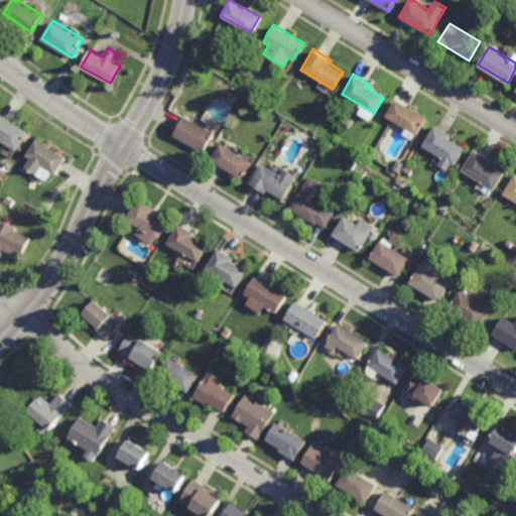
[(417,134),(385,116),(395,99),(426,117),(417,134)]
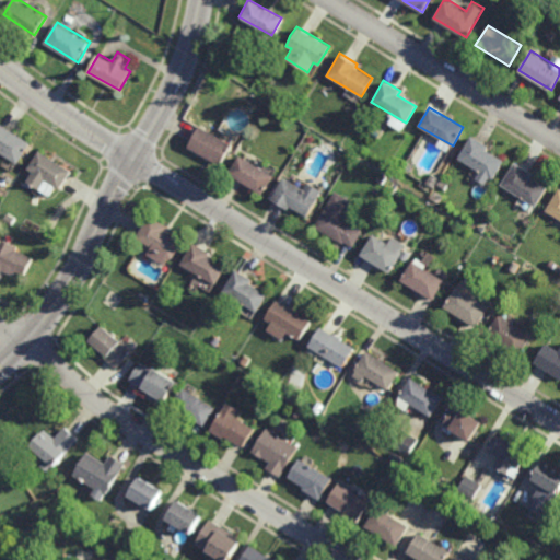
[(19,163),(0,150),(0,121),(32,143),(19,163)]
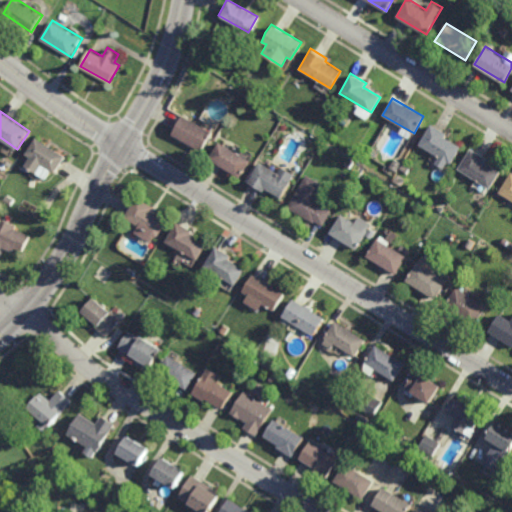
[(200,149),(174,134),(185,115),(201,125),(200,127),(210,132),(200,149)]
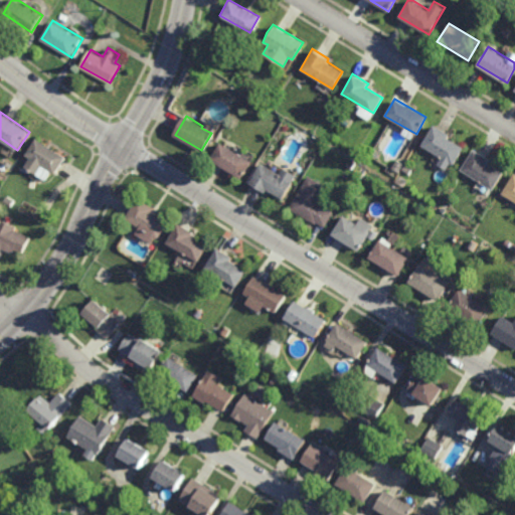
[(454,165),(451,163),(447,170),(438,164),(442,158),(421,146),(434,126),(449,135),(448,138),(464,148),(454,165)]
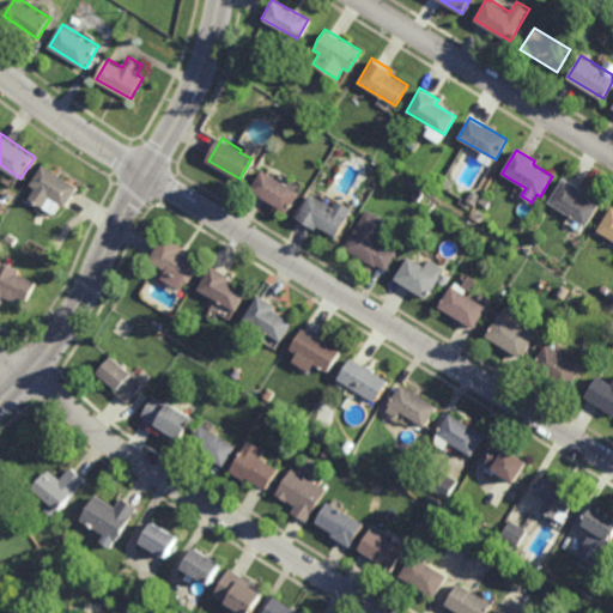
[(66,207),(62,204),(55,214),(44,207),(44,206),(31,198),(34,195),(29,192),(34,186),(31,184),(44,164),(79,187),(66,207)]
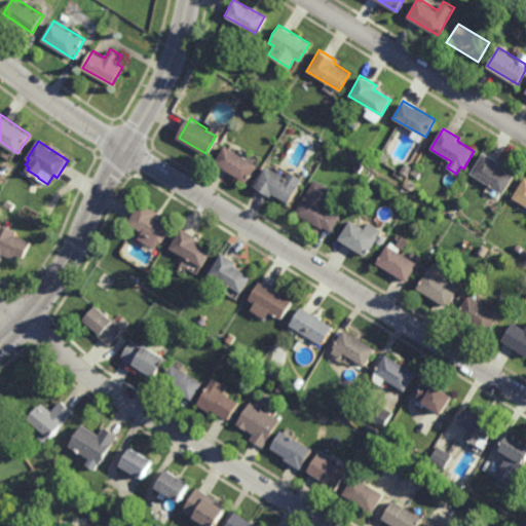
[(245,183),(213,162),(223,146),(255,165),(245,183)]
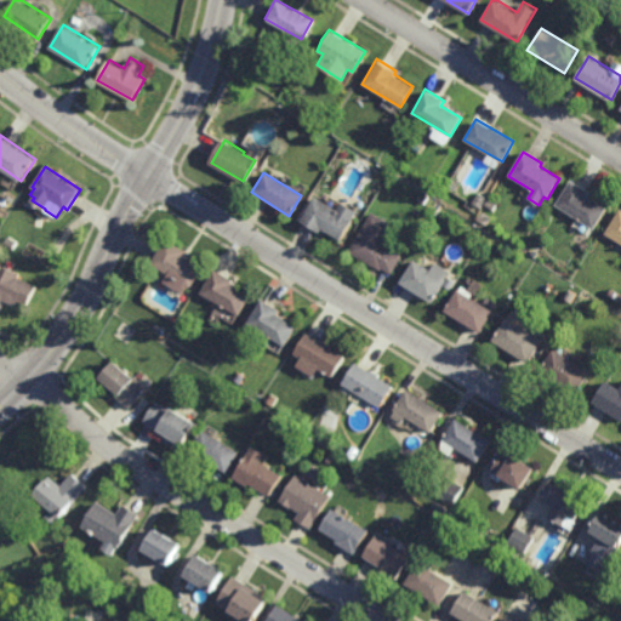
[(596,229),(557,205),(573,180),(591,192),(588,197),(608,209),(596,229)]
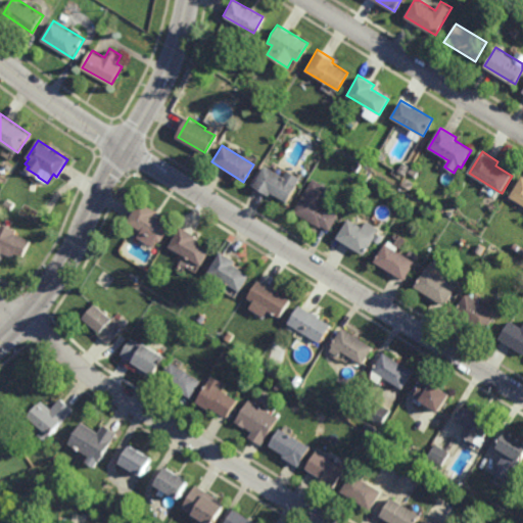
[(403,176),(397,172),(402,162),(410,167),(403,176)]
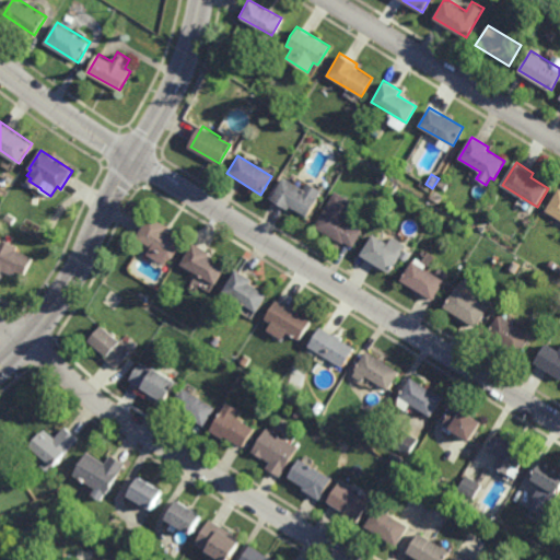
[(304,190),(307,184),(321,191),(306,217),(289,207),(287,210),(270,200),(282,177),(304,190)]
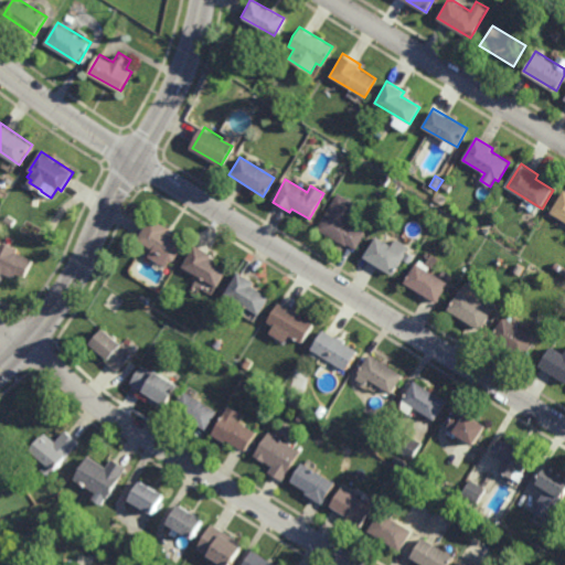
[(448,192),(440,187),(445,181),(452,185),(448,192)]
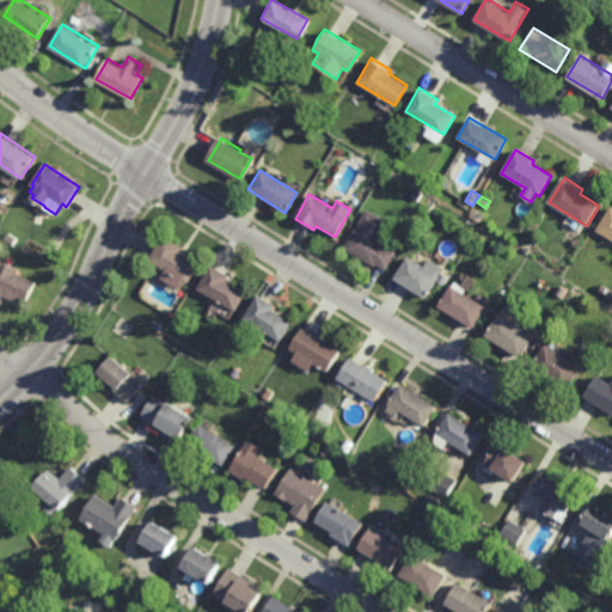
[(611,239),(598,231),(611,207),(611,239)]
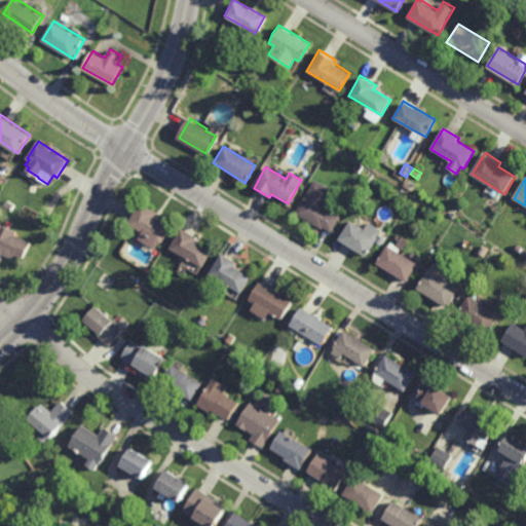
[(332,232),(324,227),(323,229),(295,213),(314,180),(333,190),(323,207),(332,212),(331,214),(340,218),(332,232)]
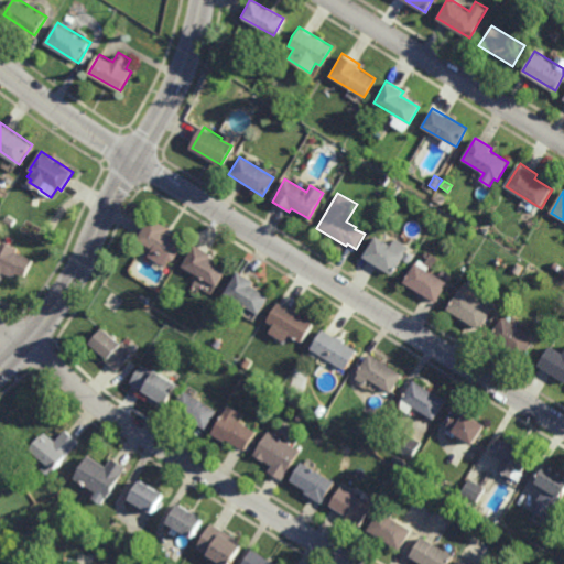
[(12,226),(4,221),(9,215),(15,219),(12,226)]
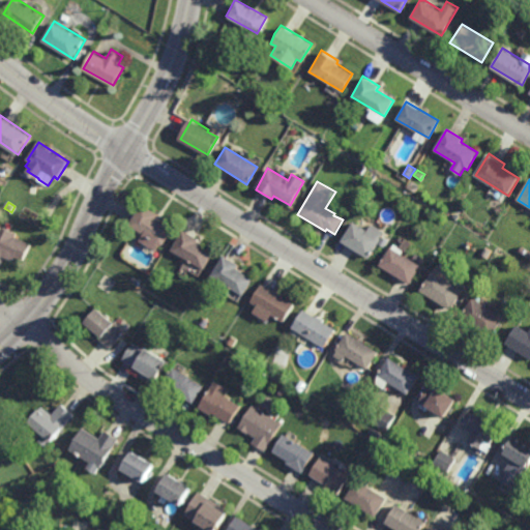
[(164,245),(131,226),(144,204),(160,214),(157,217),(174,228),(164,245)]
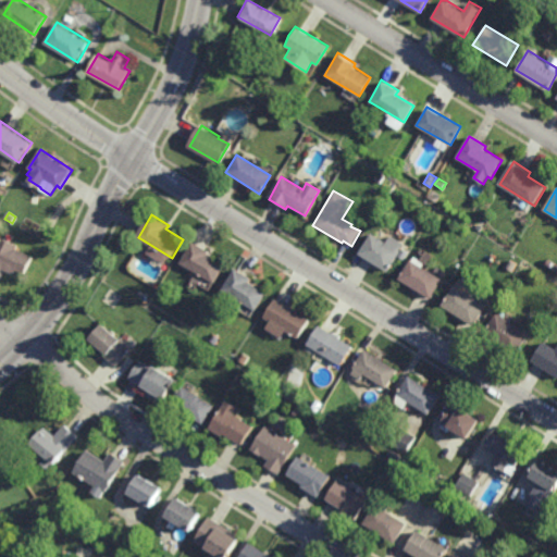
[(388,272),(359,254),(371,233),(401,251),(388,272)]
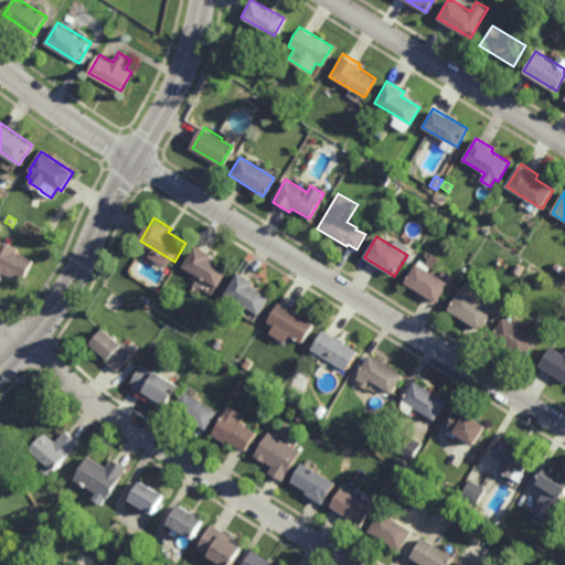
[(24,278),(16,275),(14,278),(3,273),(0,278),(0,240),(18,248),(16,252),(32,260),(24,278)]
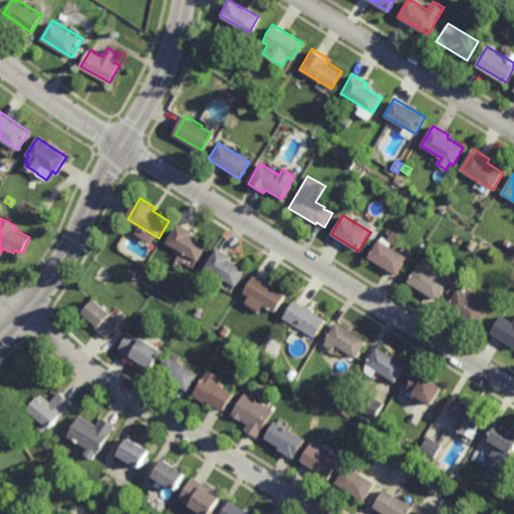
[(198,260),(168,243),(180,223),(195,232),(193,236),(200,239),(199,241),(206,245),(198,260)]
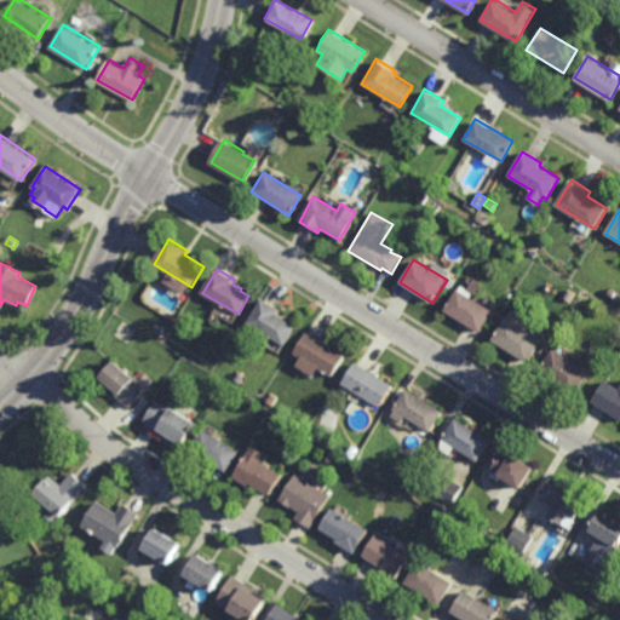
[(481,333),(445,310),(458,290),(494,311),(481,333)]
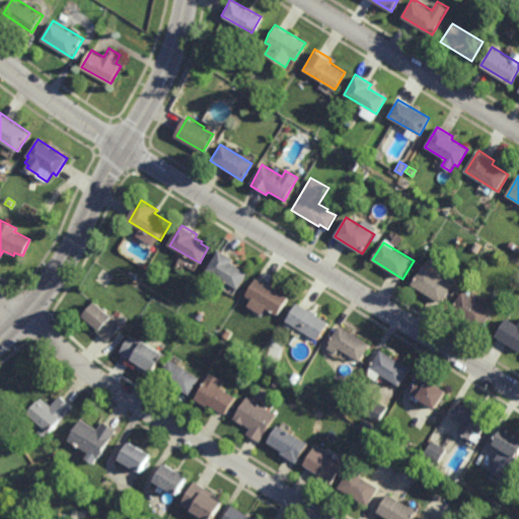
[(414,256),(413,256),(412,257),(404,253),(406,249),(415,254),(414,256)]
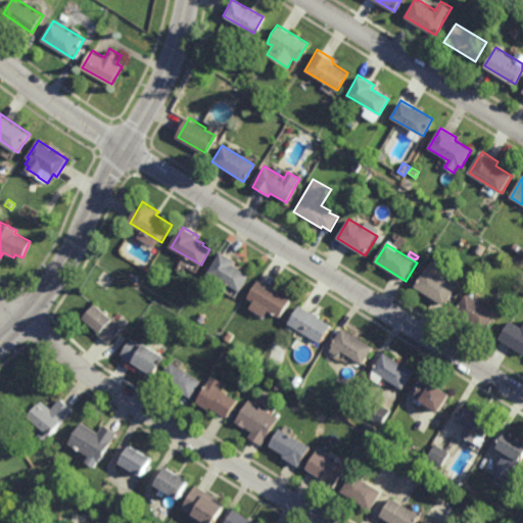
[(239,293),(207,274),(220,253),(235,263),(233,267),(249,276),(239,293)]
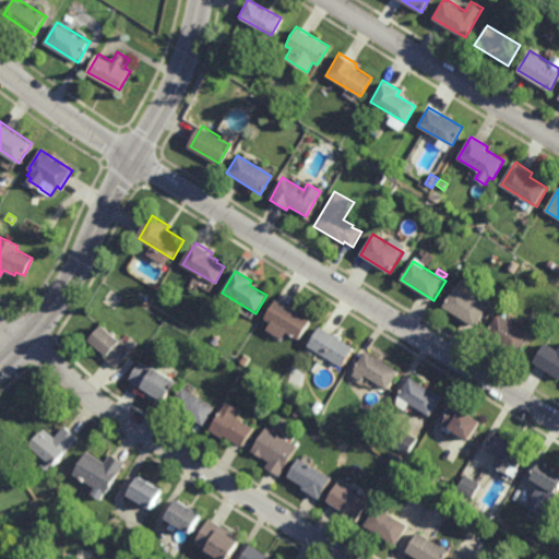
[(477,328),(444,308),(458,286),(490,307),(477,328)]
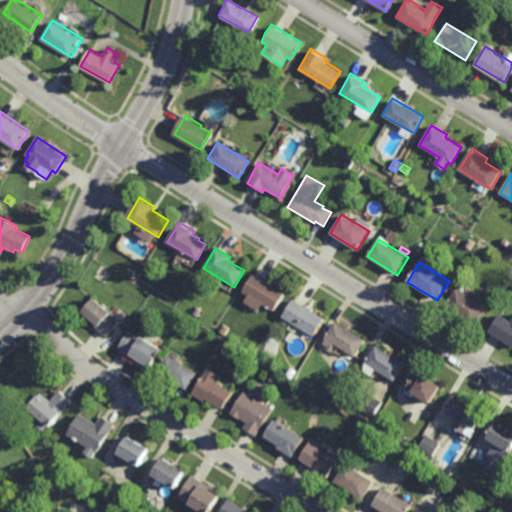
[(265,283),(266,281),(273,285),(272,287),(284,295),(273,312),(243,293),(253,275),(265,283)]
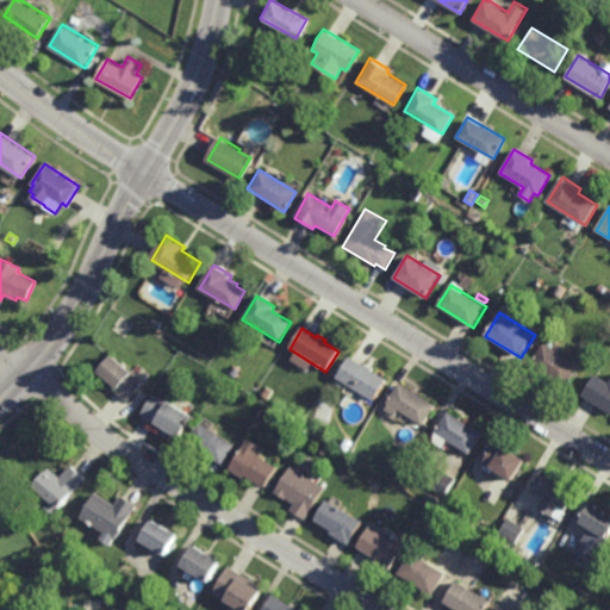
[(568,388),(531,365),(545,343),(582,366),(568,388)]
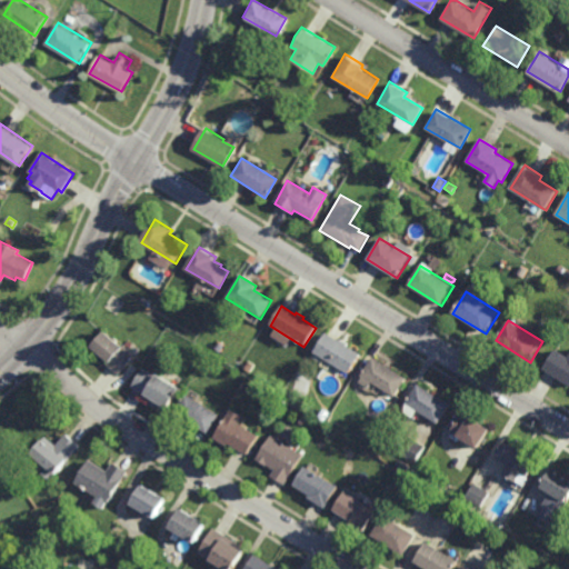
[(137,355),(130,363),(131,365),(126,372),(123,371),(120,376),(110,367),(112,365),(92,348),(106,332),(122,347),(125,345),(137,355)]
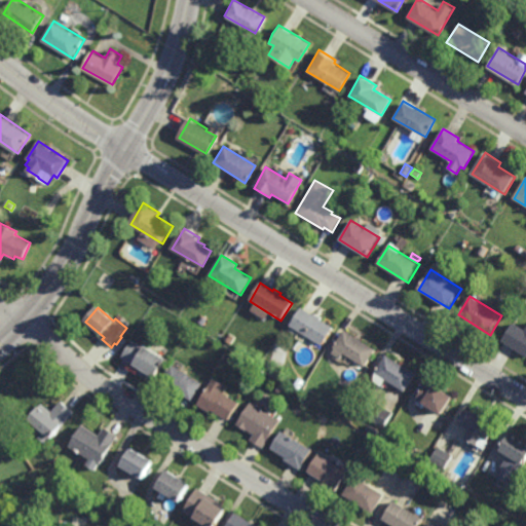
[(313,316),(314,314),(322,318),(321,320),(334,329),(323,346),(299,332),(297,336),(289,331),(302,308),(313,316)]
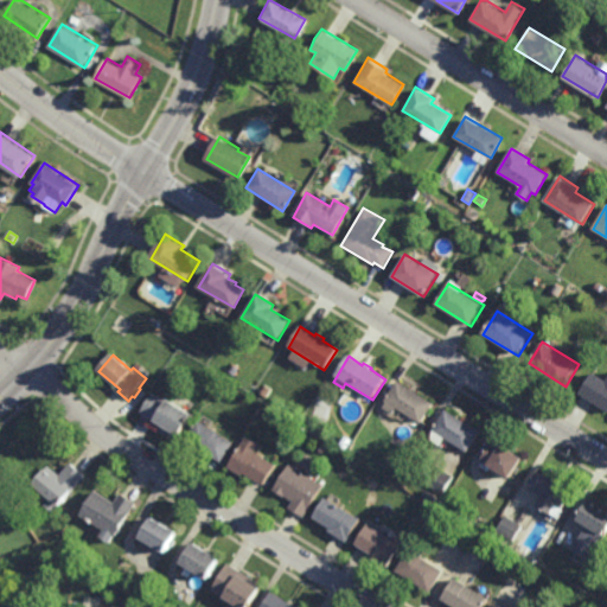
[(606,409),(582,395),(595,374),(606,382),(606,409)]
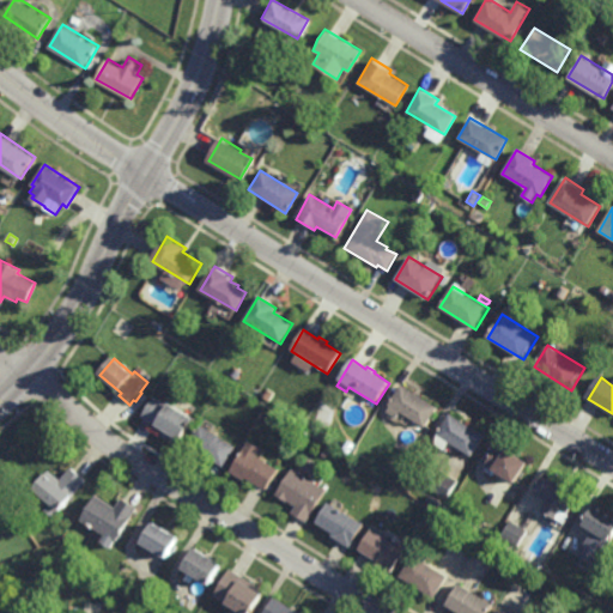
[(438,408),(426,429),(401,413),(398,419),(388,413),(392,407),(389,406),(402,386),(438,408)]
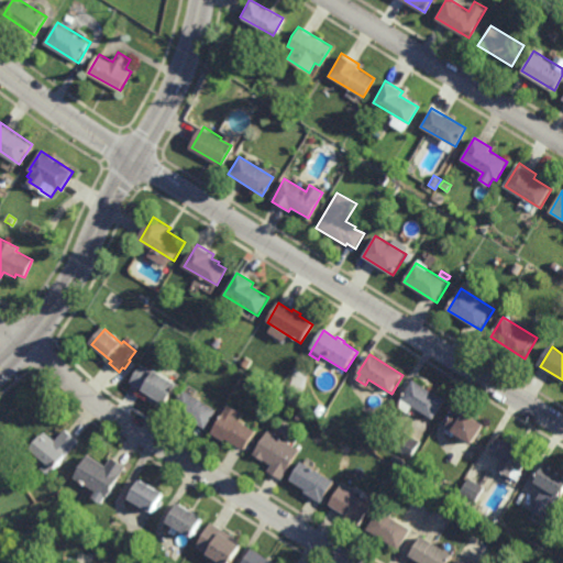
[(247,368),(241,365),(245,359),(251,362),(247,368)]
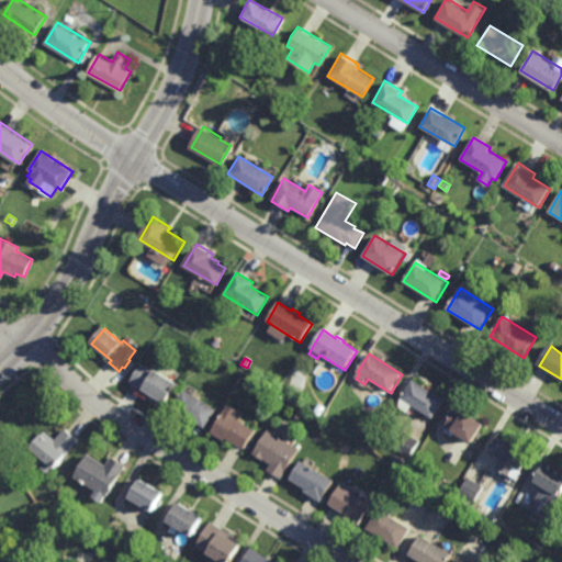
[(155,372),(156,371),(179,385),(167,405),(157,398),(156,401),(150,397),(152,395),(144,391),(145,390),(132,382),(142,364),(155,372)]
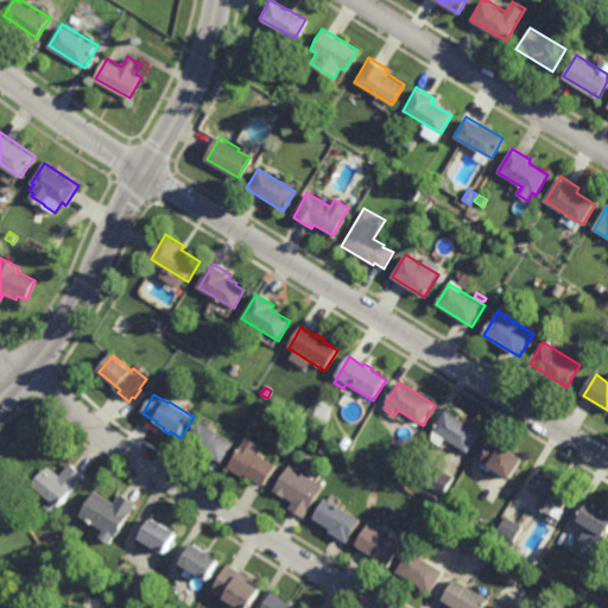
[(469,454),(435,432),(448,411),(482,434),(469,454)]
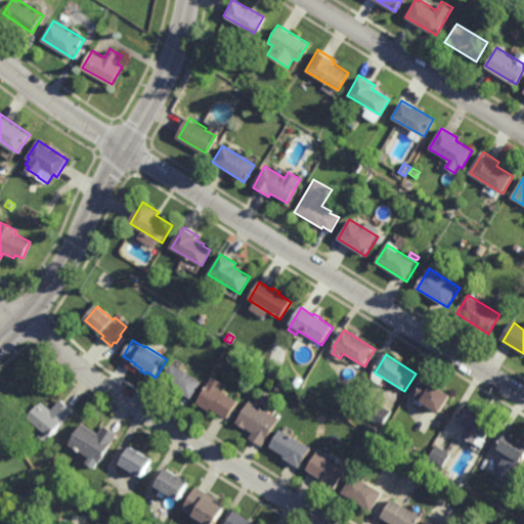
[(190,399),(162,380),(172,363),(202,382),(190,399)]
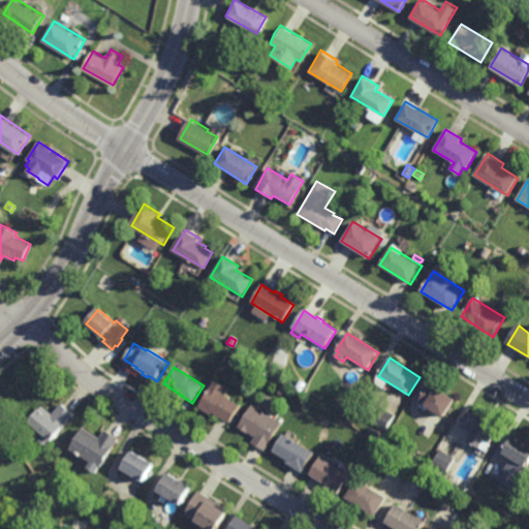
[(437,391),(438,389),(457,401),(445,419),(427,407),(427,406),(421,402),(431,386),(437,391)]
